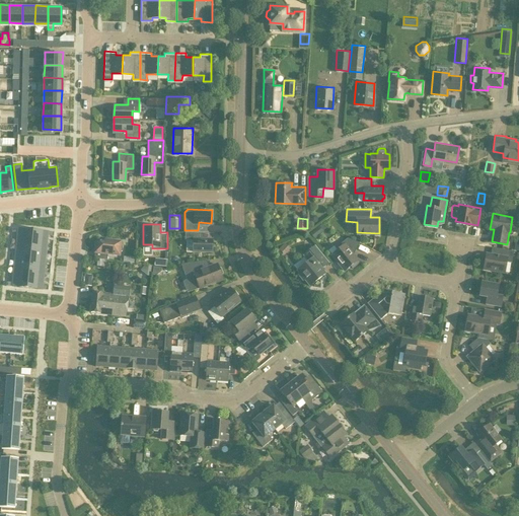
[(16,243),(16,246),(30,247),(32,228),(18,226),(17,230),(16,243)]
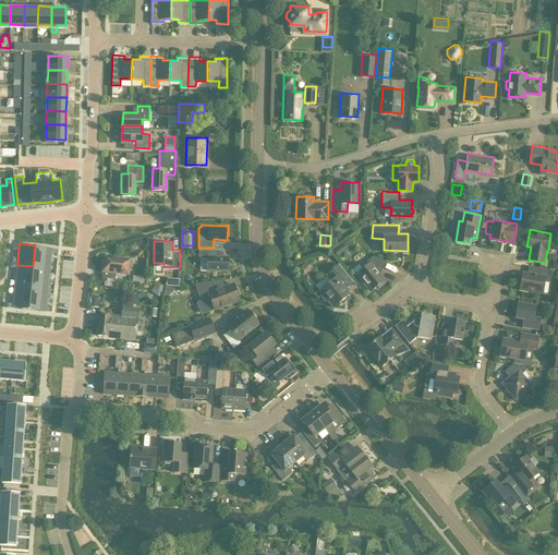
[(35,245),(33,266),(49,268),(51,251),(51,246),(35,245)]
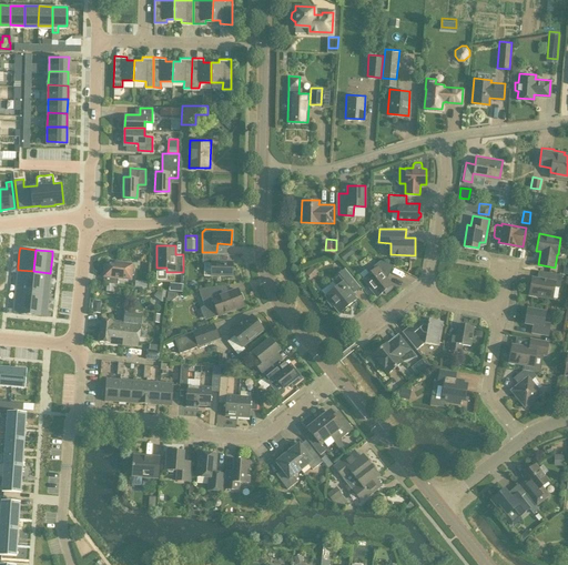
[(202,261),(211,261),(211,274),(232,274),(233,260),(217,260),(217,253),(202,252),(202,261)]
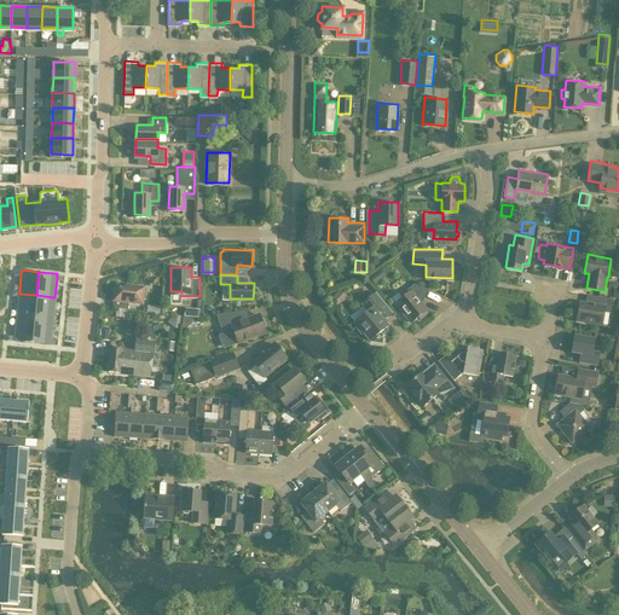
[(403,296),(395,301),(411,320),(418,314),(420,317),(428,311),(427,308),(421,302),(428,288),(415,280),(401,291),(401,294),(403,296)]
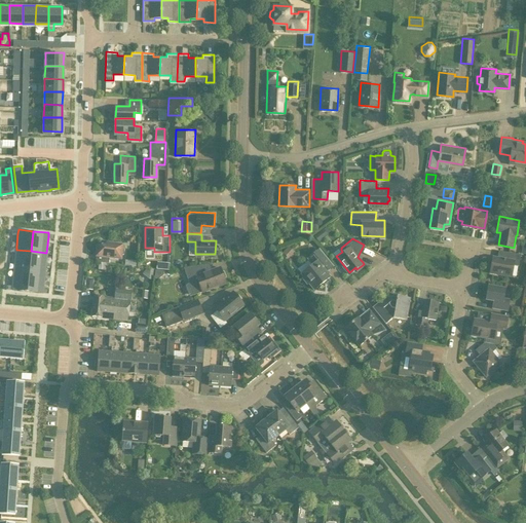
[(121,257),(121,253),(123,252),(124,247),(122,246),(122,243),(106,240),(106,245),(97,244),(96,254),(97,254),(96,260),(108,261),(109,256),(121,257)]
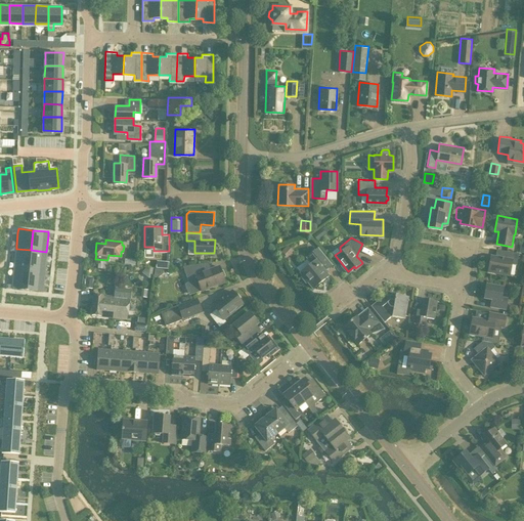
[(305,256),(310,262),(300,271),(312,287),(329,273),(325,269),(333,263),(318,246),(305,256)]
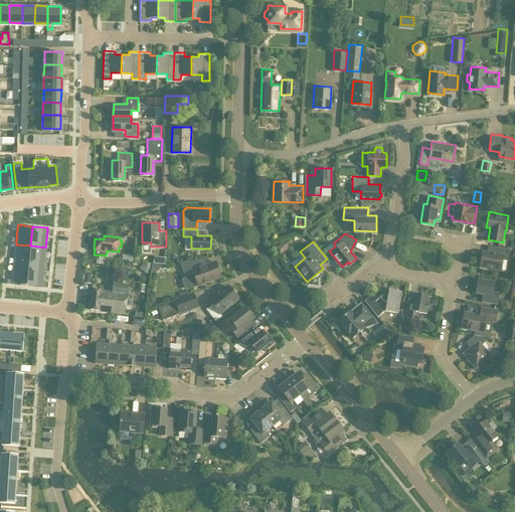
[(16,245),(14,263),(28,265),(30,245),(16,244),(16,245)]
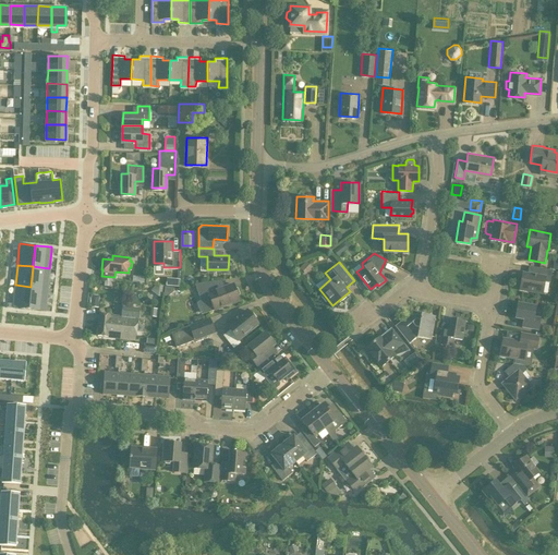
[(33,266),(31,287),(47,288),(47,286),(49,268),(33,266)]
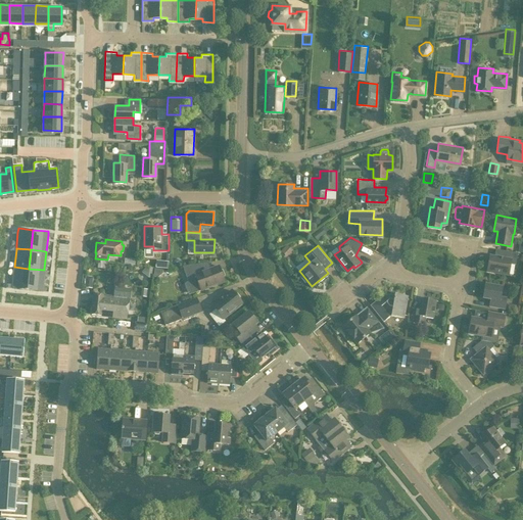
[(506,249),(505,256),(489,253),(487,270),(508,273),(510,262),(516,263),(518,250),(506,249)]
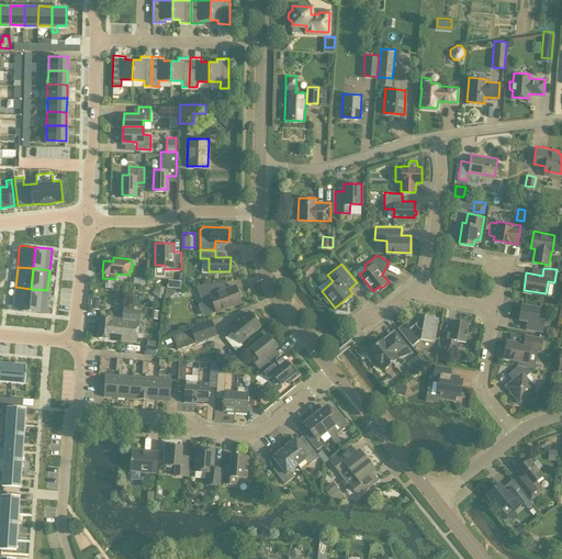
[(202,314),(215,310),(242,301),(235,283),(226,287),(224,280),(197,284),(202,300),(198,303),(202,314)]
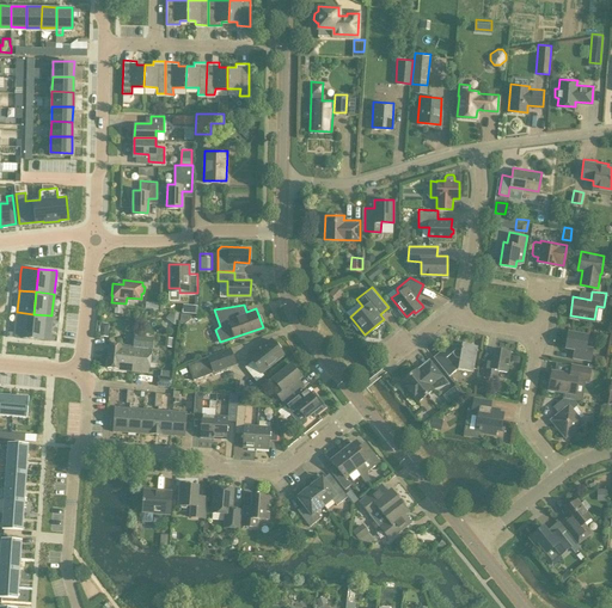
[(14,331),(14,336),(31,337),(34,314),(17,312),(14,331)]
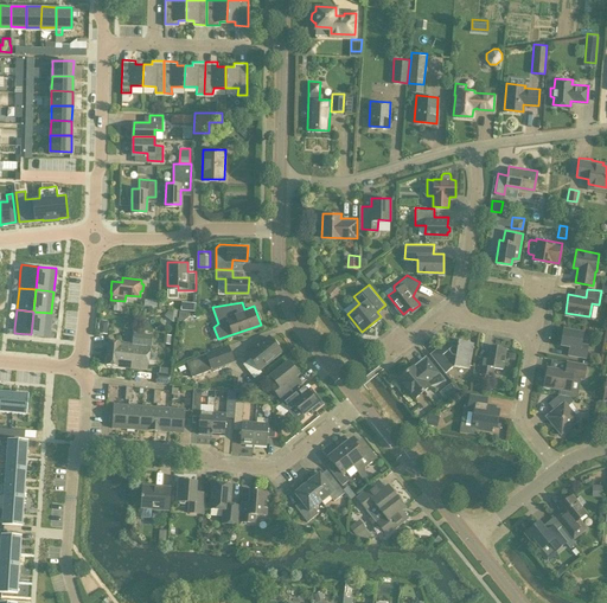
[(179,309),(178,319),(183,319),(189,315),(189,310),(179,309)]
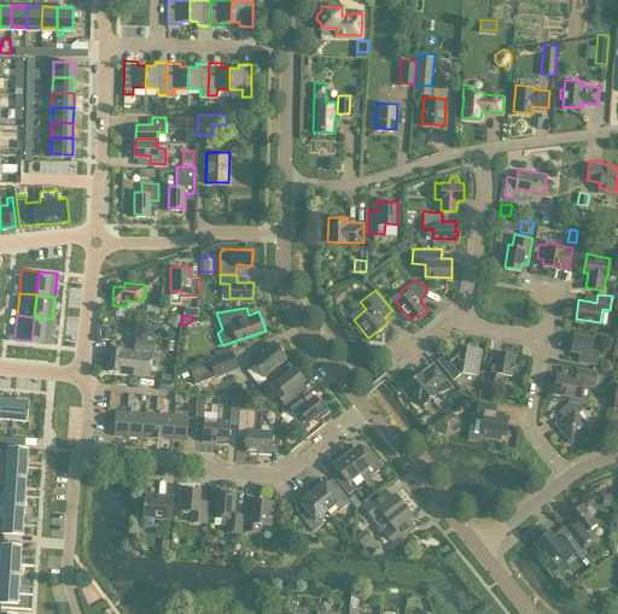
[(34,317),(31,340),(50,343),(51,338),(52,321),(52,319),(34,317)]
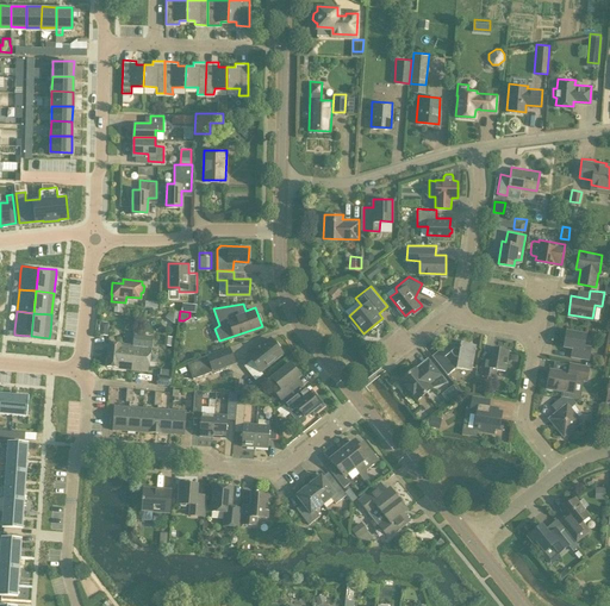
[(591,344),(584,343),(585,332),(566,329),(564,345),(571,347),(570,356),(589,358),(591,344)]
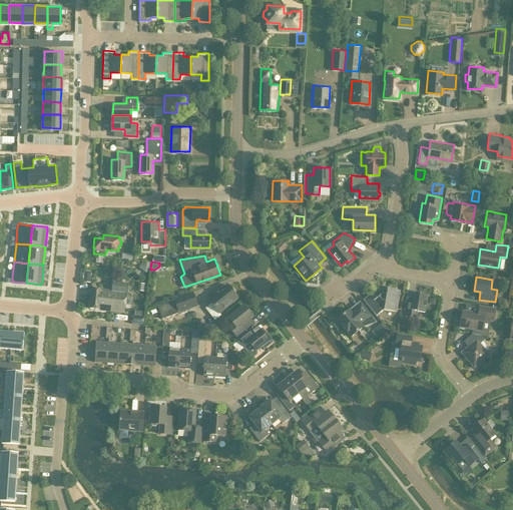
[(112,280),(111,289),(112,289),(109,309),(124,311),(128,282),(112,280)]
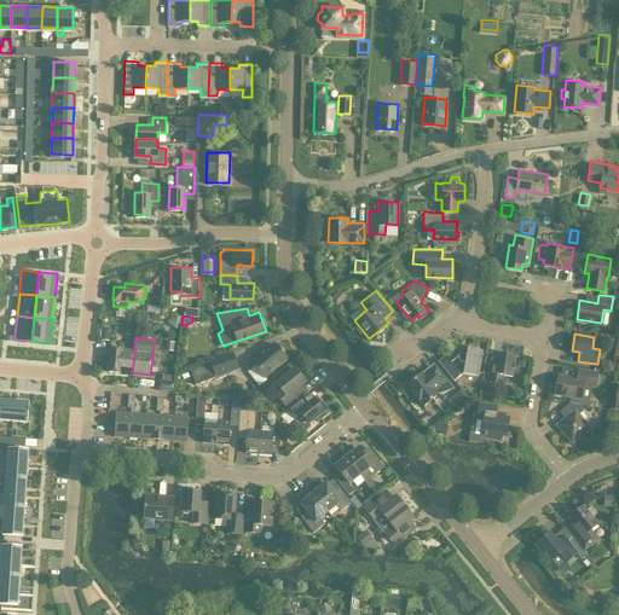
[(281,346),(277,346),(275,343),(254,360),(264,372),(284,357),(283,354),(284,349),(281,346)]
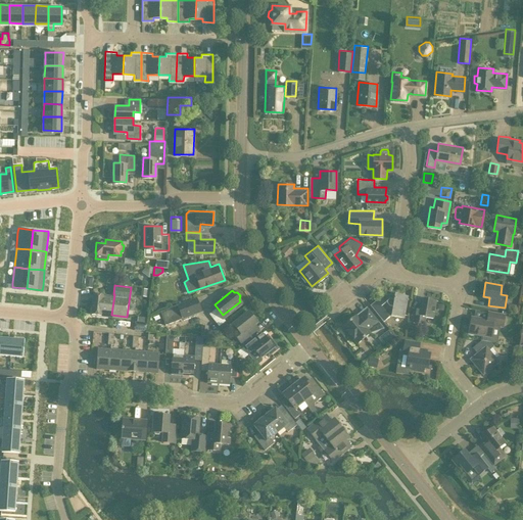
[(91,313),(111,315),(114,294),(113,294),(93,292),(91,313)]
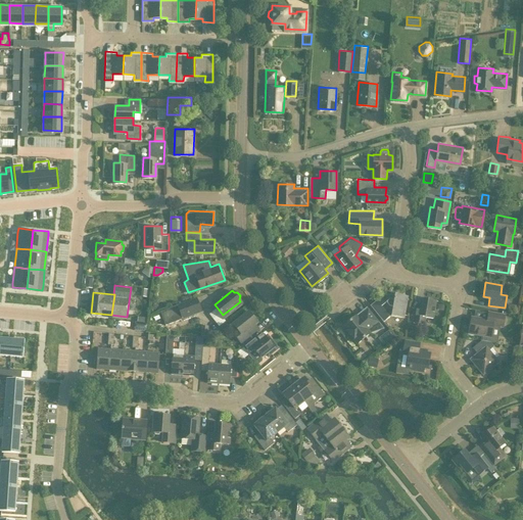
[(382,294),(370,303),(383,320),(390,314),(405,317),(408,294),(395,292),(394,296),(390,295),(387,292),(383,296),(382,294)]
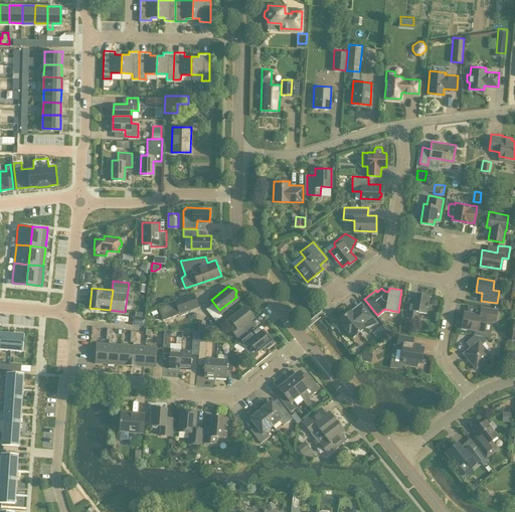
[(199,304),(193,291),(157,305),(163,319),(199,304)]
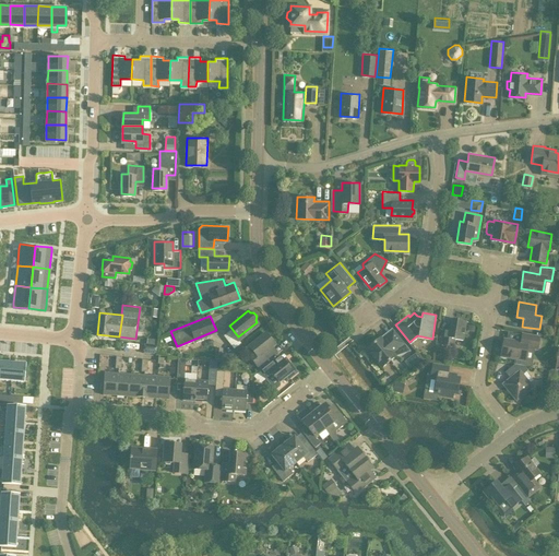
[(453,345),(455,338),(463,339),(466,320),(452,317),(450,328),(443,326),(440,343),(453,345)]
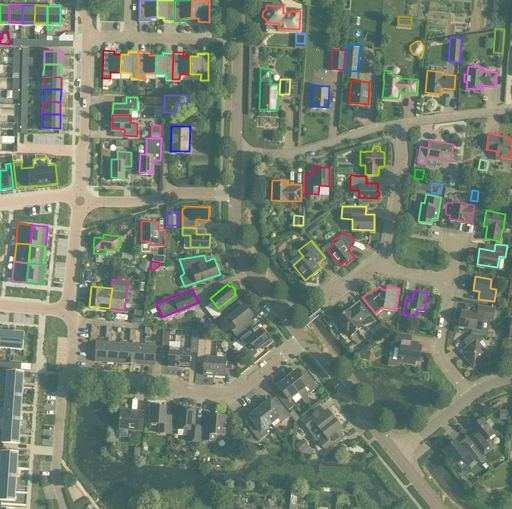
[(350,335),(362,324),(376,319),(359,299),(349,307),(348,307),(335,317),(350,335)]
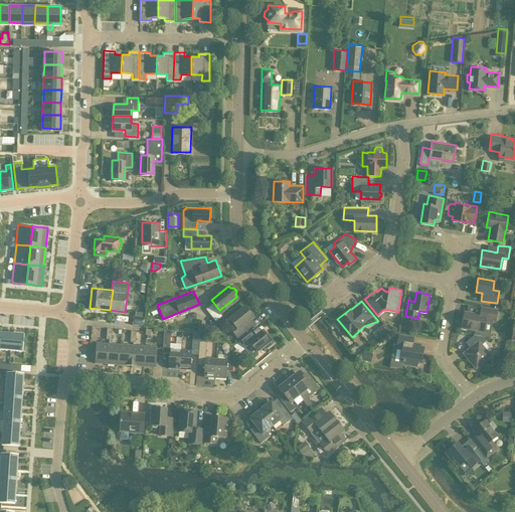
[(256,324),(250,317),(253,316),(244,305),(228,317),(232,322),(228,325),(238,338),(256,324)]
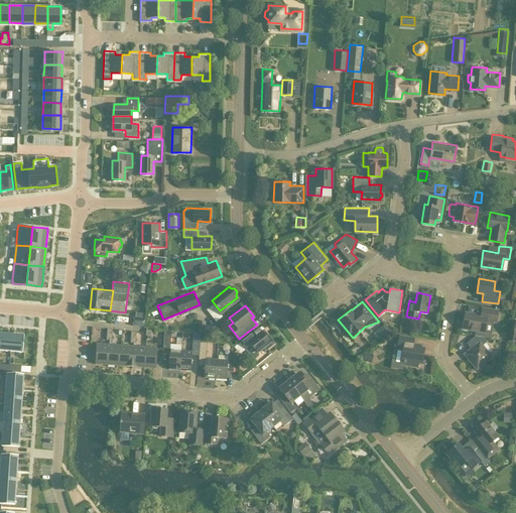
[(481,305),(480,313),(465,310),(462,328),(476,330),(475,333),(482,335),(483,331),(484,331),(486,319),(496,322),(498,308),(481,305)]
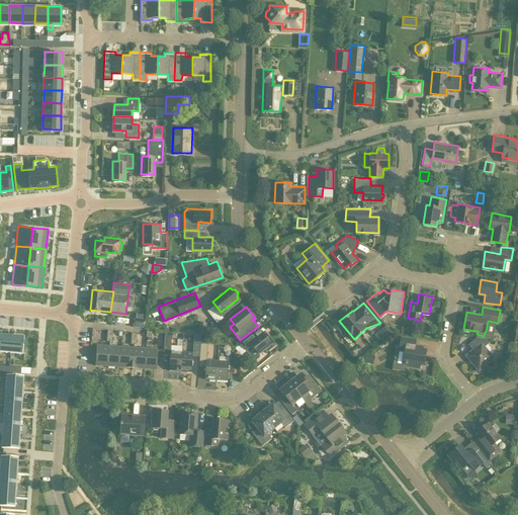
[(134,316),(133,325),(144,327),(145,318),(134,316)]
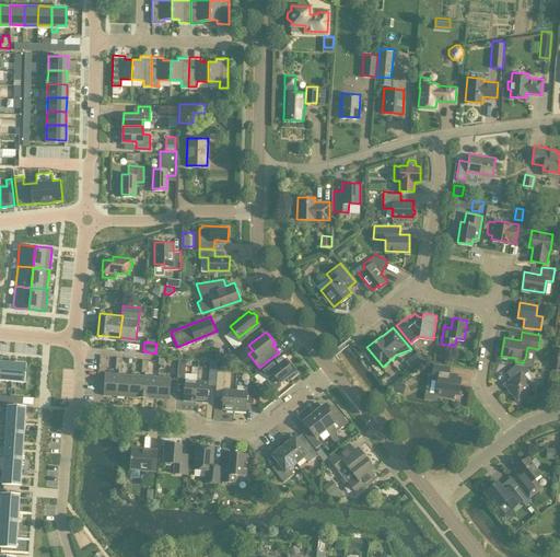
[(410,366),(423,358),(418,350),(406,358),(410,366)]
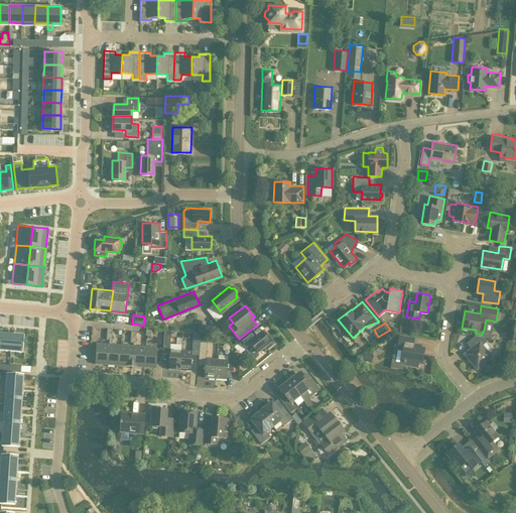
[(164,329),(162,348),(169,349),(169,352),(168,367),(179,368),(180,349),(181,343),(175,343),(170,342),(171,330),(164,329)]
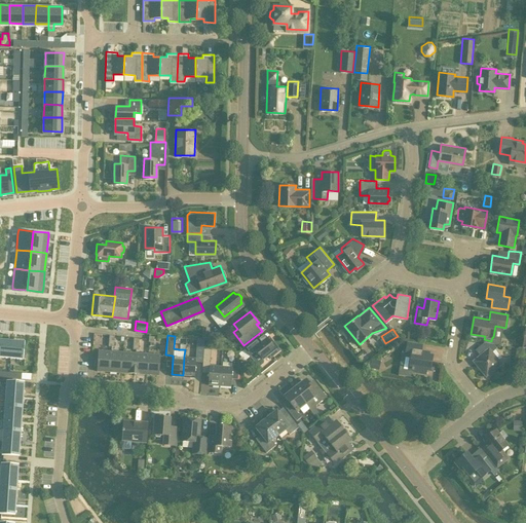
[(197,337),(196,357),(202,358),(203,346),(204,337),(197,337)]
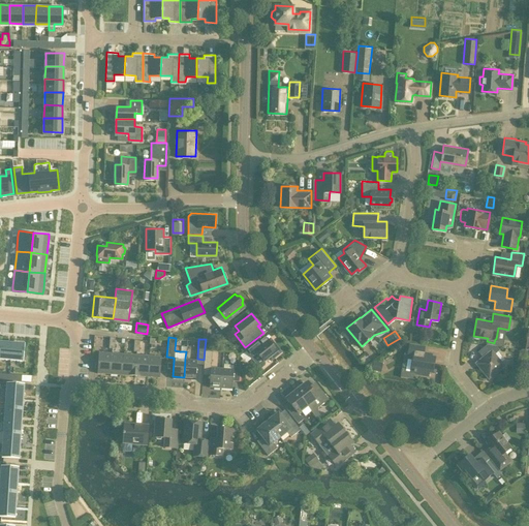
[(263,359),(268,354),(272,360),(281,351),(274,342),(272,344),(268,340),(263,343),(259,339),(246,350),(252,358),(259,366),(261,366),(265,364),(266,361),(263,359)]
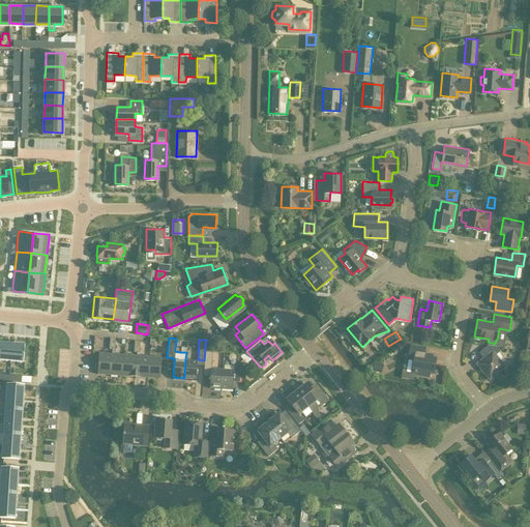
[(11,342),(0,341),(0,357),(10,358),(11,342)]
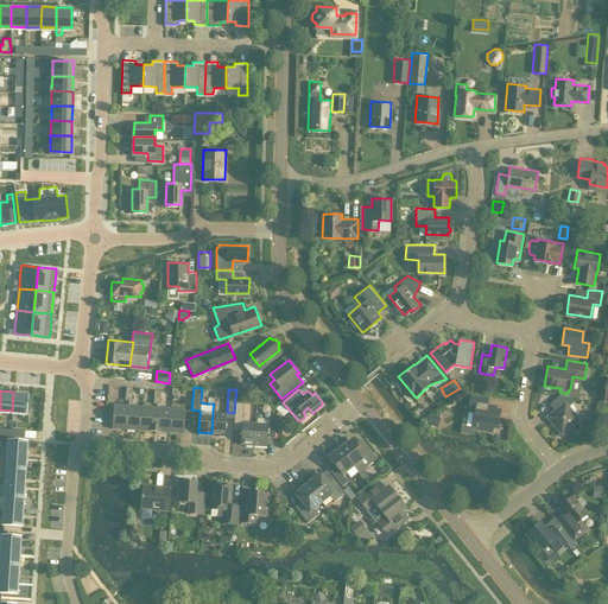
[(29,393),(13,392),(12,411),(26,412),(29,393)]
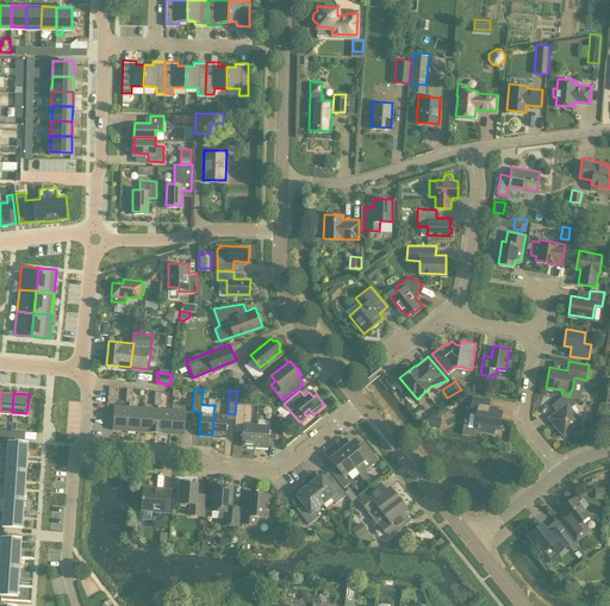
[(470,410),(477,411),(474,424),(478,425),(478,429),(493,431),(495,428),(498,428),(502,410),(497,408),(498,406),(489,404),(490,397),(472,393),(470,410)]
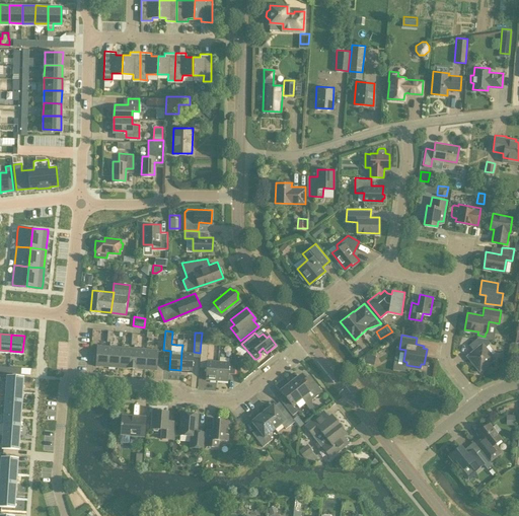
[(495,358),(486,346),(490,342),(487,337),(485,337),(477,335),(477,336),(468,343),(473,349),(466,354),(479,370),(495,358)]
